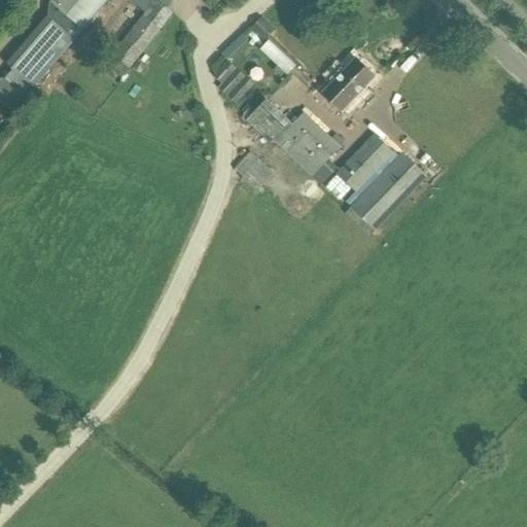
[(50,0),(49,1),(82,30),(107,0),(50,0)]
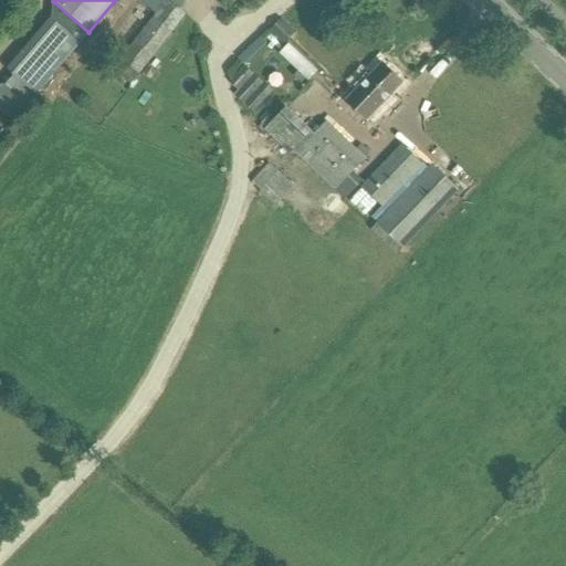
[(167,0),(166,0),(119,60),(138,74),(186,14),(167,0)]
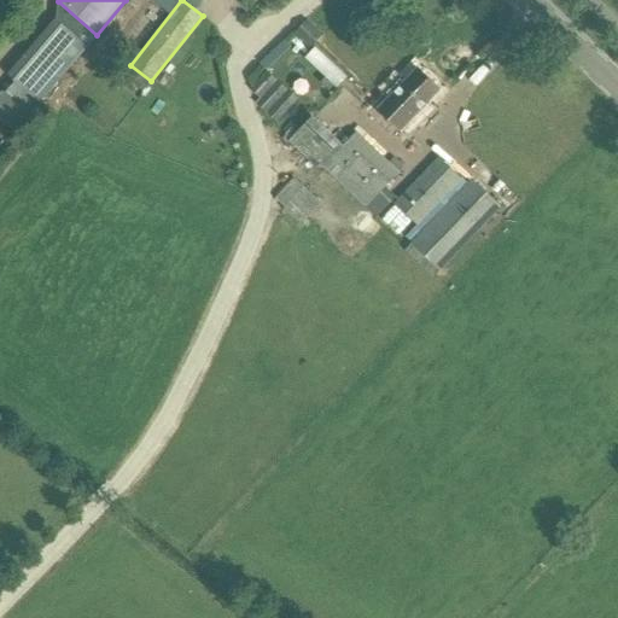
[(308,19),(295,34),(312,48),(325,35),(308,19)]
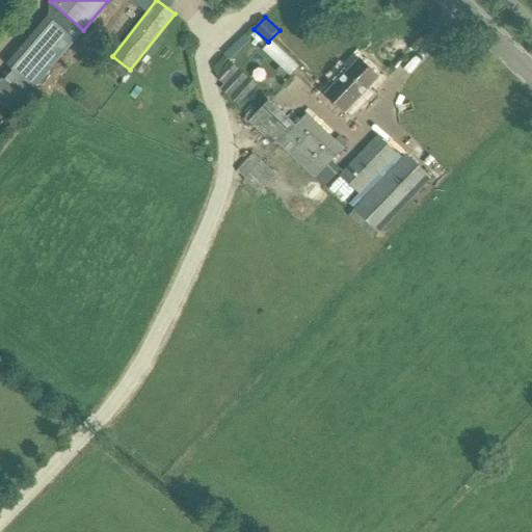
[(53,23),(12,71),(32,88),(74,41),(53,23)]
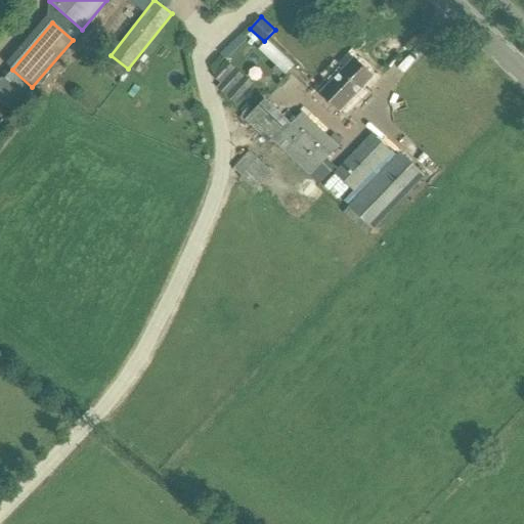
[(227,59),(213,76),(222,84),(218,88),(236,104),(254,84),(227,59)]
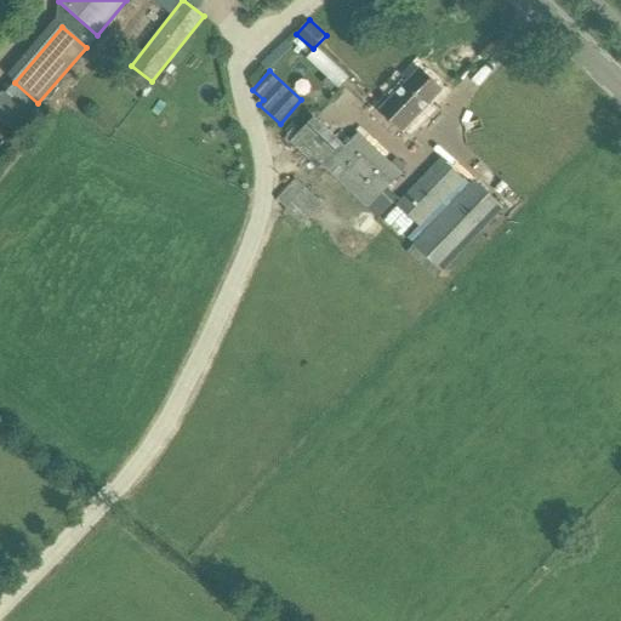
[(419,70),(381,110),(403,131),(440,92),(419,70)]
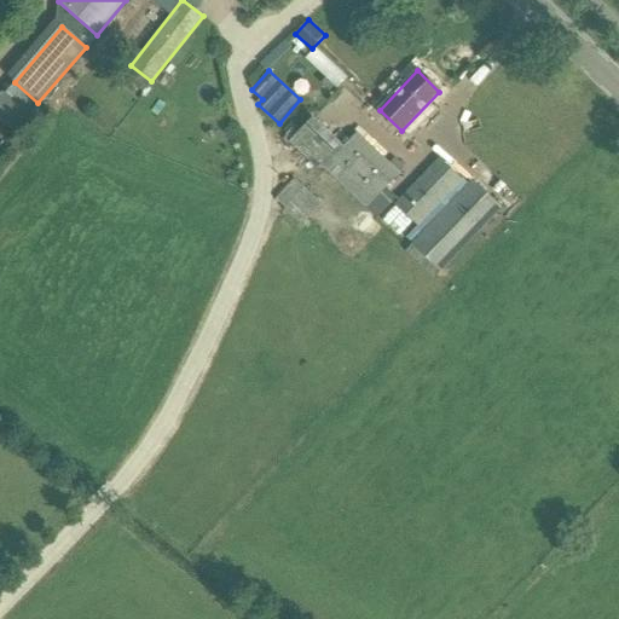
[(0,117),(0,122),(11,134),(30,116),(17,102),(0,117)]
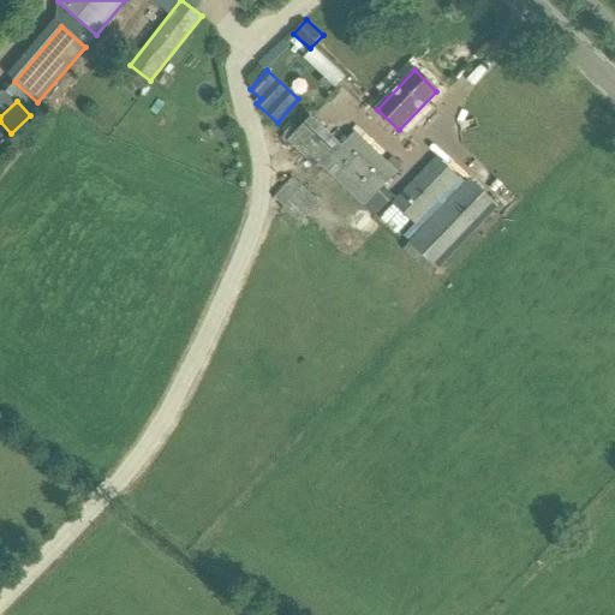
[(312,115),(286,142),(303,160),(308,154),(317,163),(318,162),(364,208),(364,207),(381,191),(399,173),(357,130),(338,148),(335,145),(339,142),(312,115)]
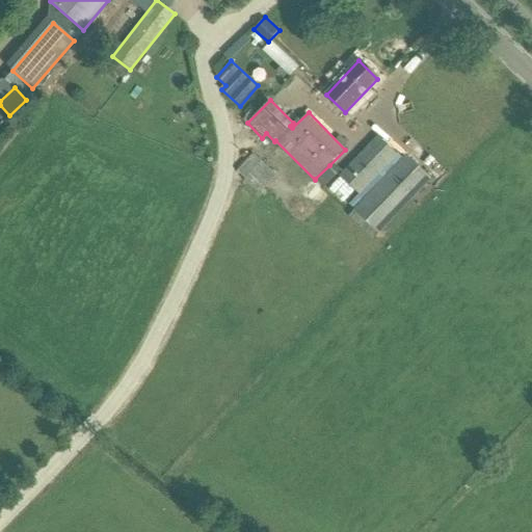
[(378,136),(340,178),(358,195),(398,154),(378,136)]
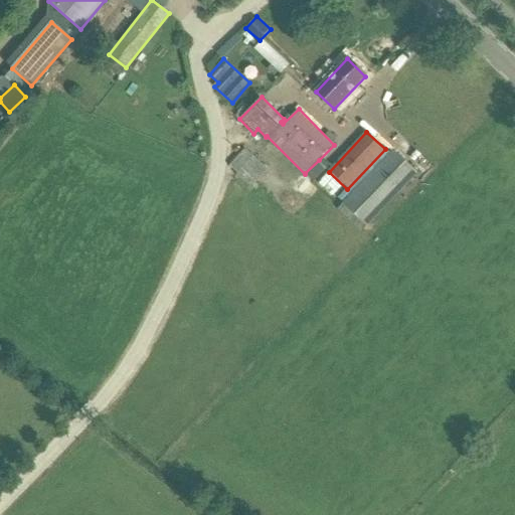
[(392,148),(341,203),(367,227),(418,173),(392,148)]
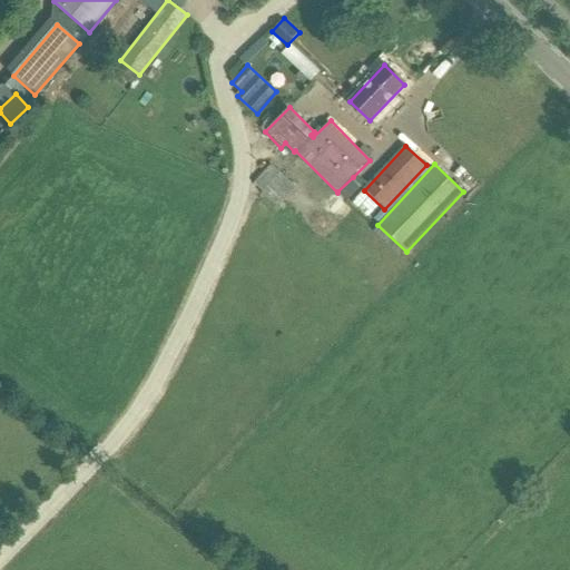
[(271,165),(252,185),(276,207),(294,187),(271,165)]
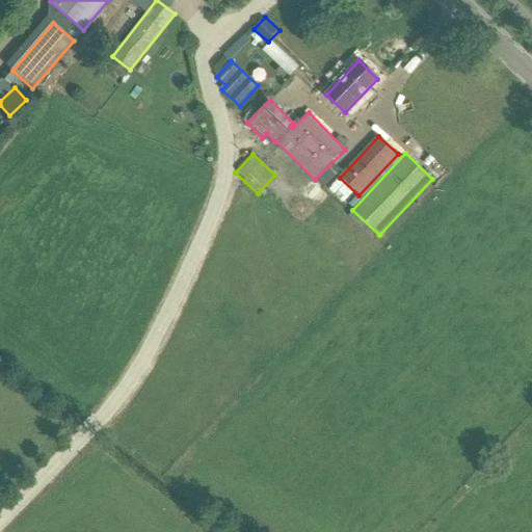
[(329,165),(315,179),(322,187),(337,171),(329,165)]
